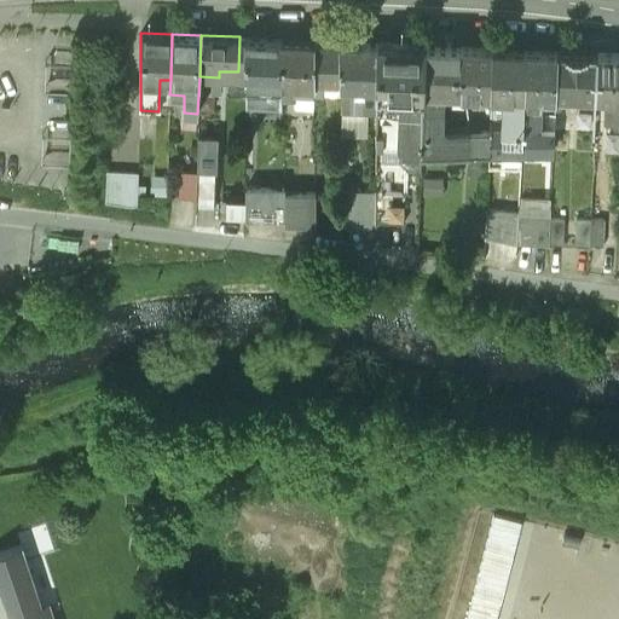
[(282,39),(246,38),(246,105),(283,108),(283,98),(282,39)]
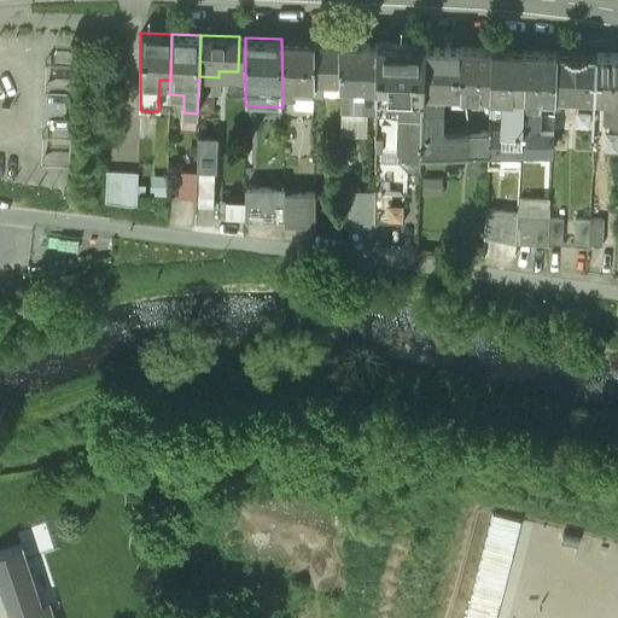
[(313,40),(281,39),(283,98),(314,99),(314,93),(313,40)]
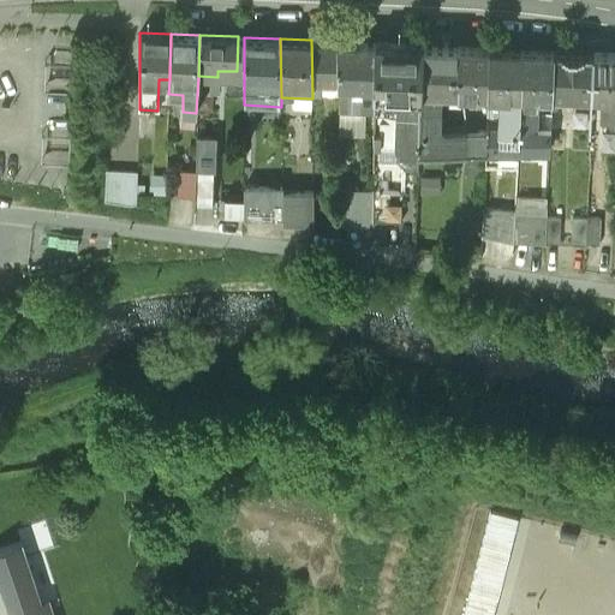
[(338,41),(311,40),(312,93),(322,94),(322,91),(339,93),(338,41)]
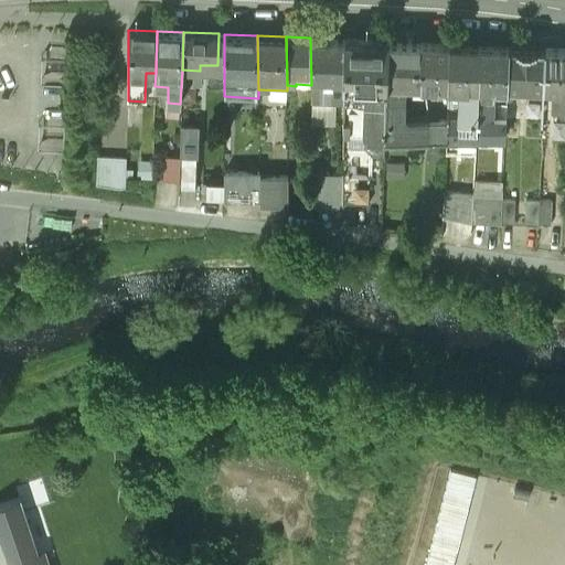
[(344,39),(310,38),(311,85),(312,85),(312,99),(343,100),(344,39)]
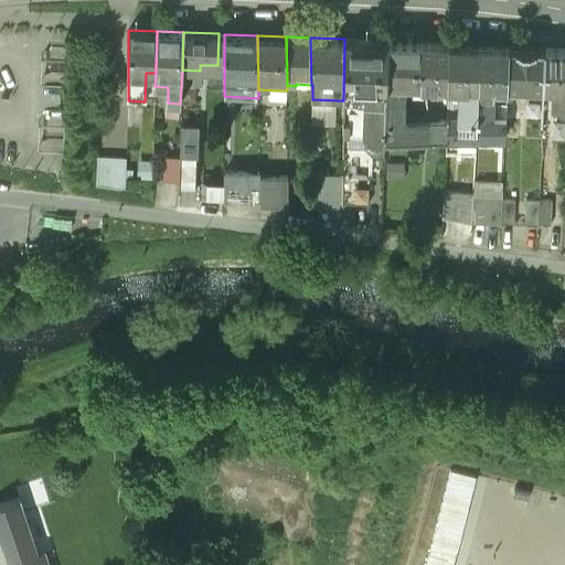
[(388,41),(344,39),(343,100),(366,100),(365,107),(350,107),(349,136),(350,136),(349,147),(365,147),(371,153),(384,155),(385,136),(388,41)]
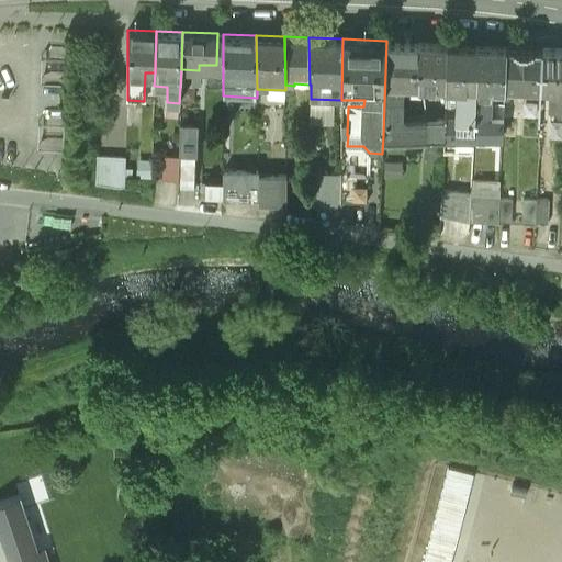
[(427,116),(402,116),(403,81),(416,82),(417,42),(386,41),(383,135),(428,135),(427,116)]
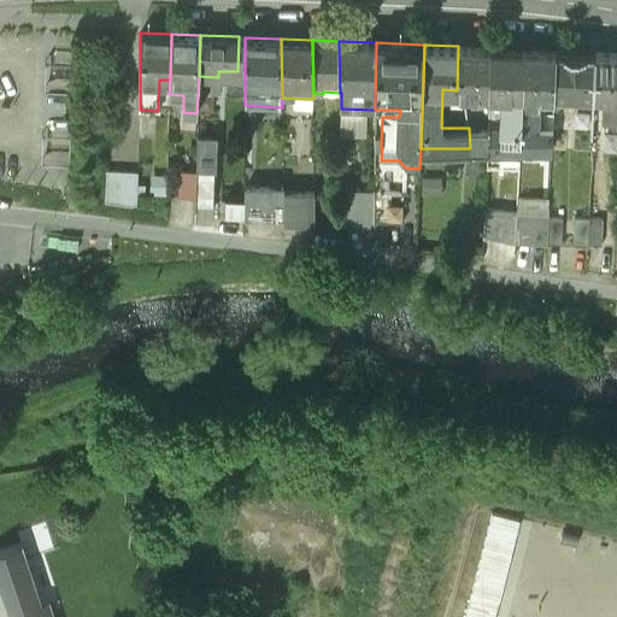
[(492,47),(458,46),(457,90),(491,92),(492,47)]
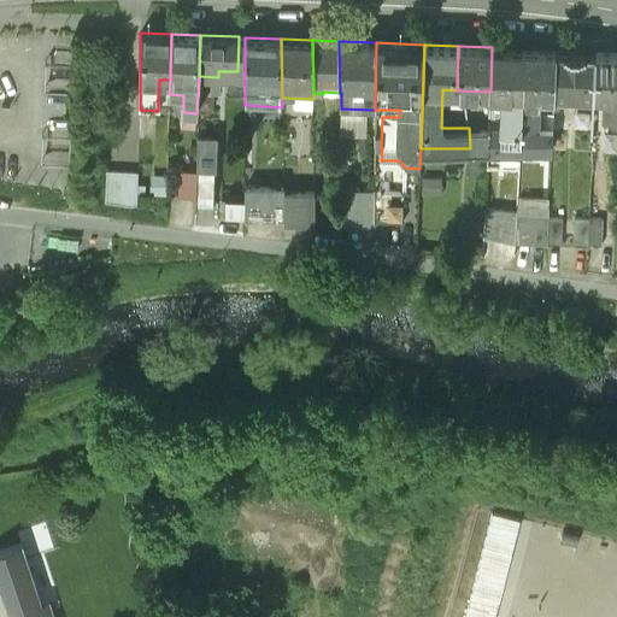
[(523,48),(492,47),(491,92),(503,92),(501,127),(489,125),(489,128),(488,148),(498,148),(519,147),(523,48)]
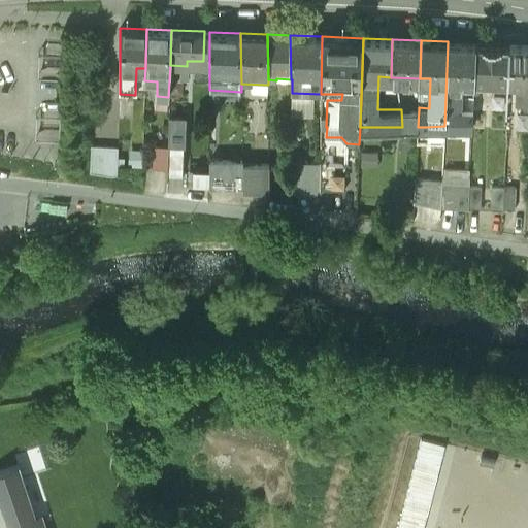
[(474,42),(448,41),(444,126),(471,126),(472,110),(458,109),(459,81),(473,83),(474,42)]
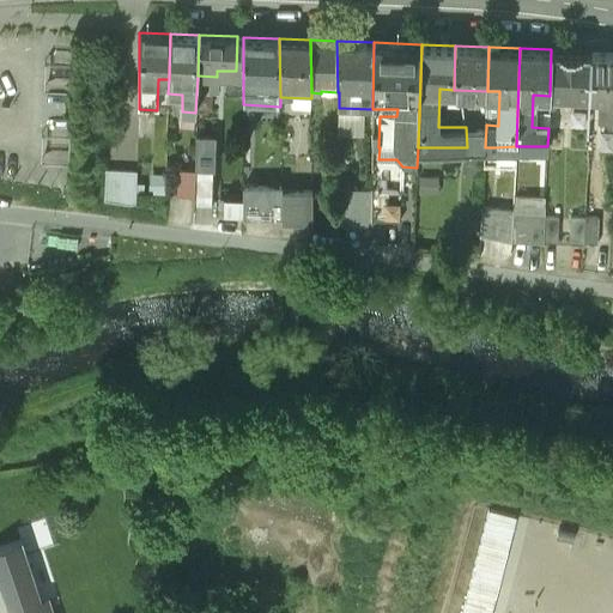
[(590,50),(551,49),(550,96),(533,95),(532,127),(548,128),(547,146),(562,146),(587,147),(589,95),(590,50)]
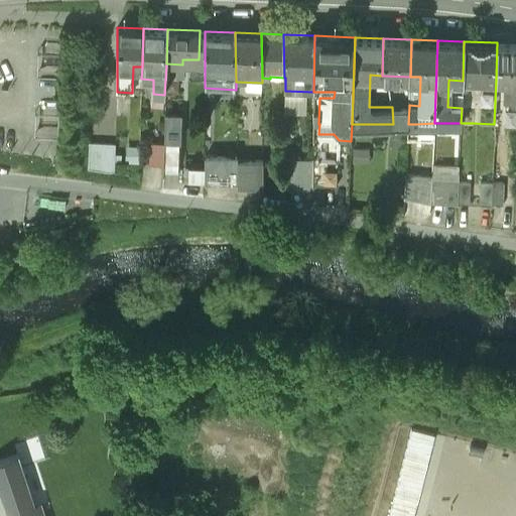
[(515,42),(497,42),(496,80),(504,80),(504,101),(515,101),(515,42)]
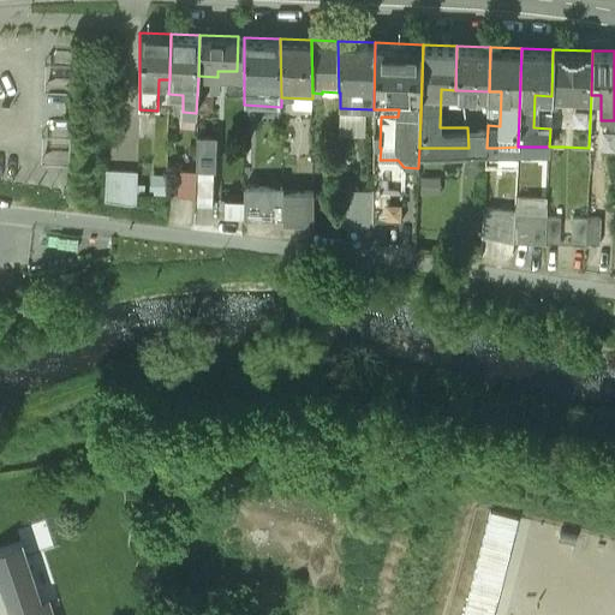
[(58,81),(81,81),(81,59),(59,59),(58,81)]
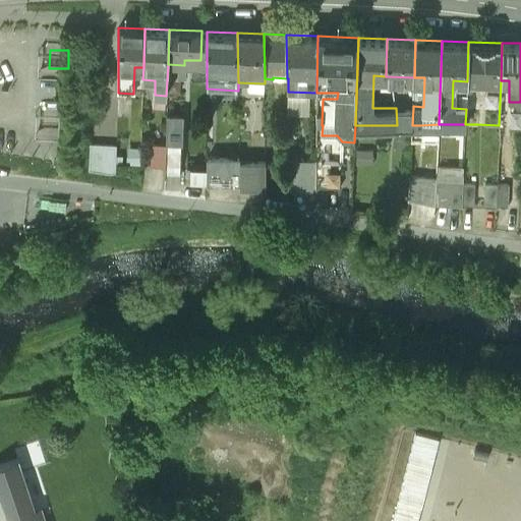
[(143,67),(134,67),(133,93),(142,93),(142,79),(143,67)]
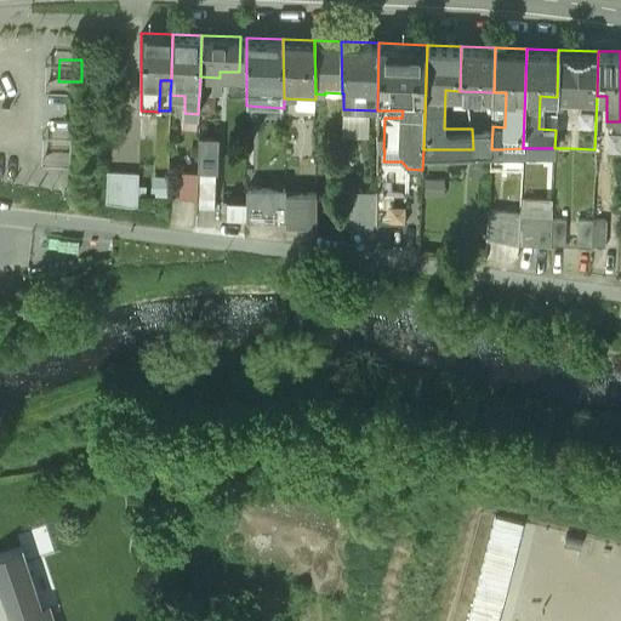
[(198,114),(184,113),(183,130),(197,131),(198,114)]
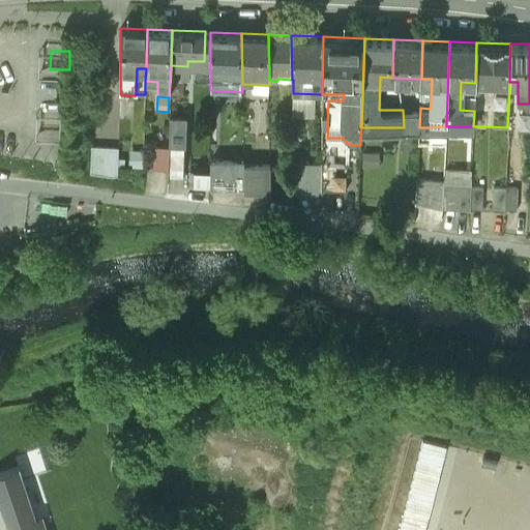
[(420,110),(403,110),(404,127),(419,127),(420,110)]
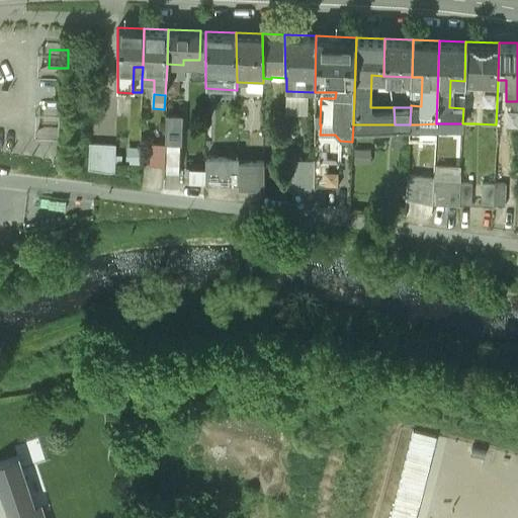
[(182,119),(166,118),(164,146),(180,146),(182,119)]
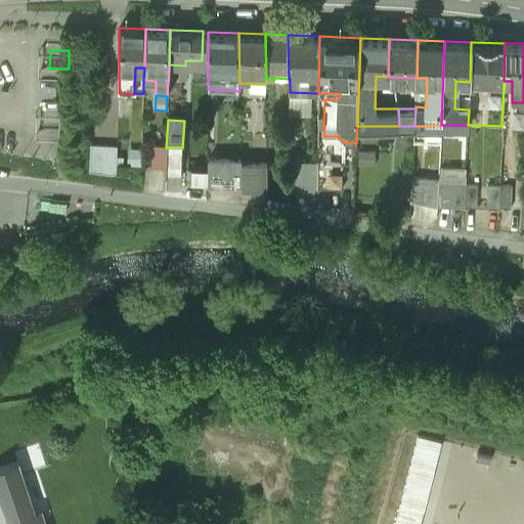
[(423,140),(423,126),(415,126),(413,140),(423,140)]
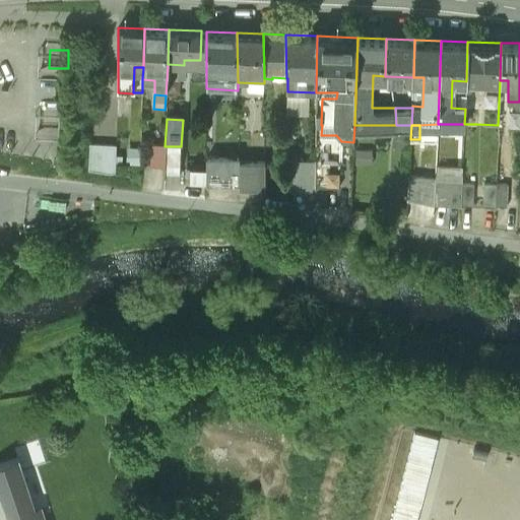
[(116,148),(89,145),(88,173),(110,176),(115,174),(116,148)]
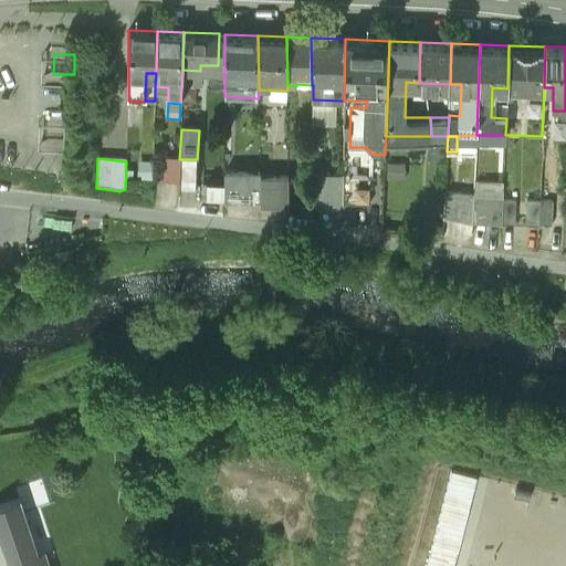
[(370,174),(344,173),(344,175),(344,201),(370,202),(370,174)]
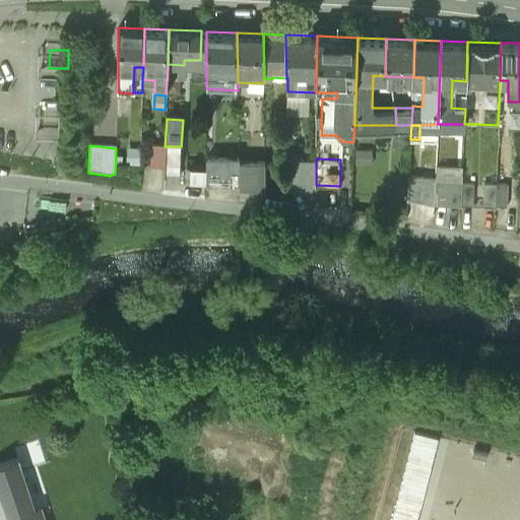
[(239,166),(239,160),(206,160),(206,185),(239,185),(239,166)]
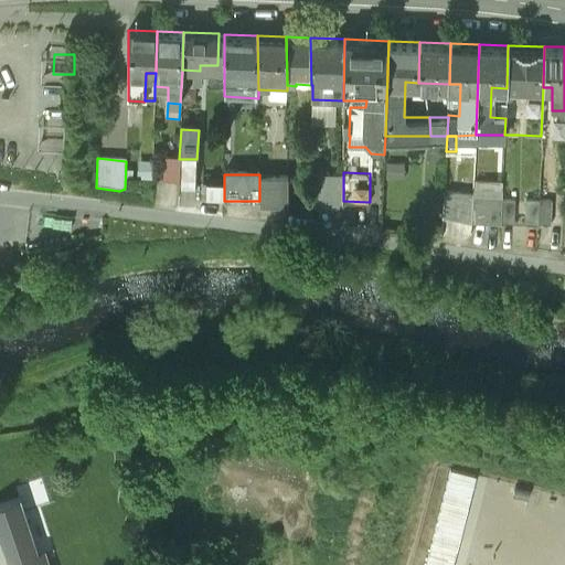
[(343,174),(315,174),(315,206),(343,206),(343,201),(343,174)]
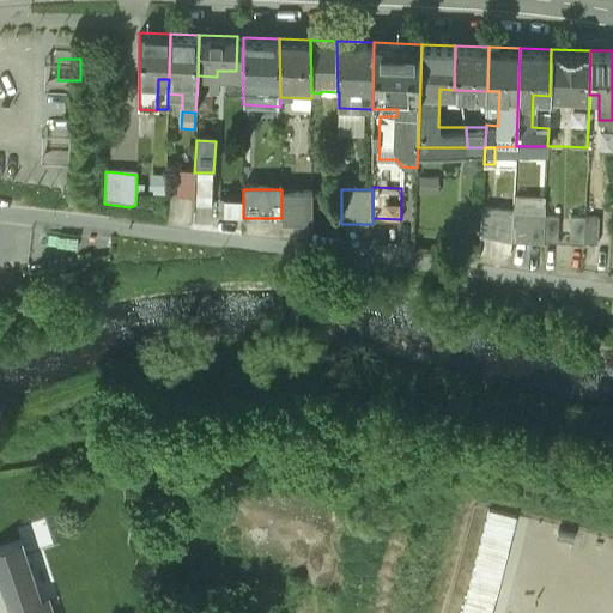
[(311,194),(281,195),(281,218),(283,224),(313,223),(311,194)]
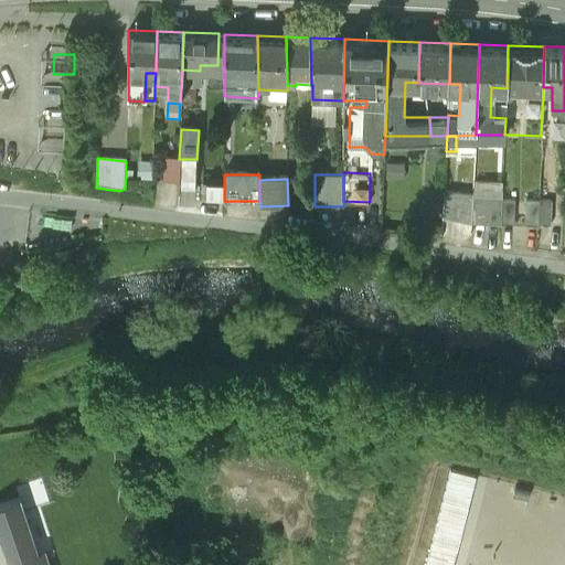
[(502,189),(473,187),(473,193),(472,221),(501,222),(502,196),(502,189)]
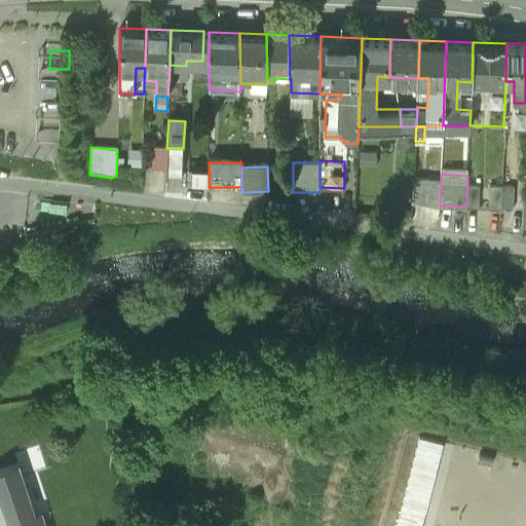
[(441,180),(414,177),(413,200),(440,205),(441,180)]
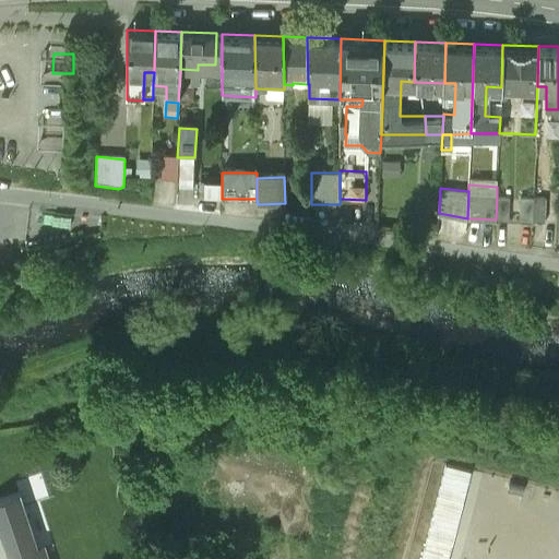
[(510,195),(497,194),(496,219),(510,219),(510,195)]
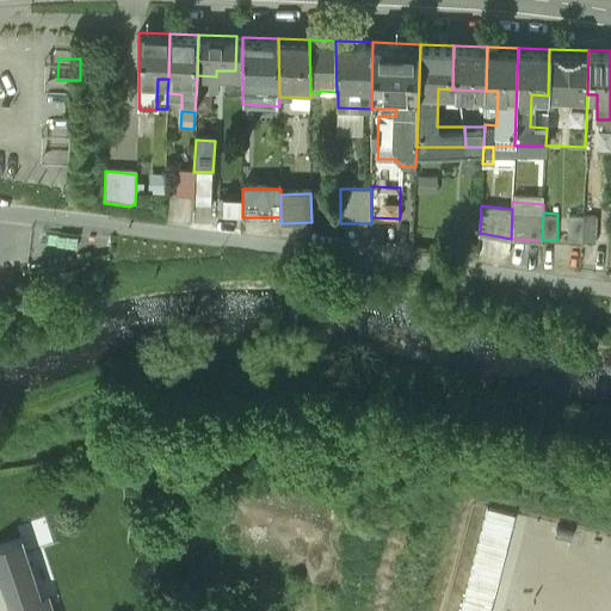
[(582,215),(569,214),(568,241),(581,241),(582,215)]
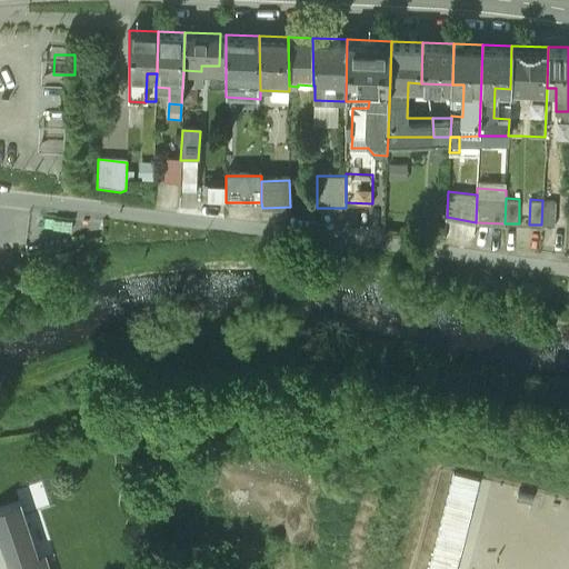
[(556,200),(542,200),(541,225),(556,226),(556,200)]
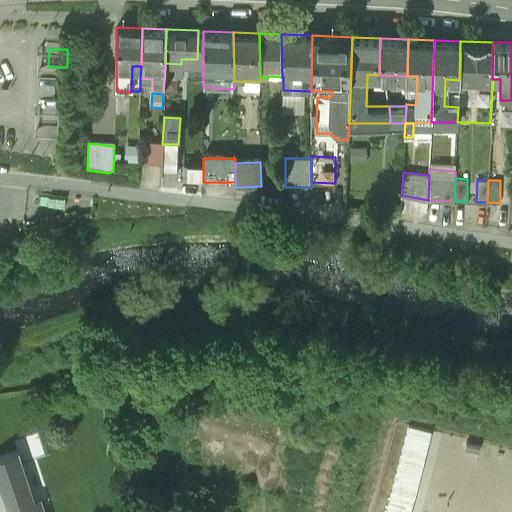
[(410,511),(431,432),(408,426),(385,511),(410,511)]
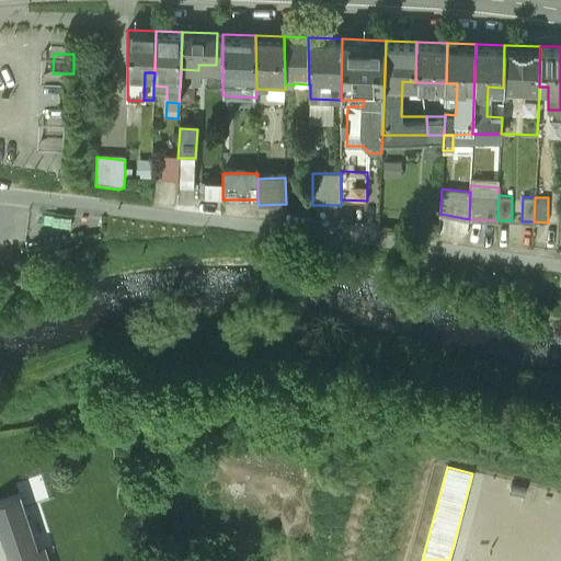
[(39,560),(37,552),(19,494),(0,500),(0,527),(10,559),(10,560),(39,560)]
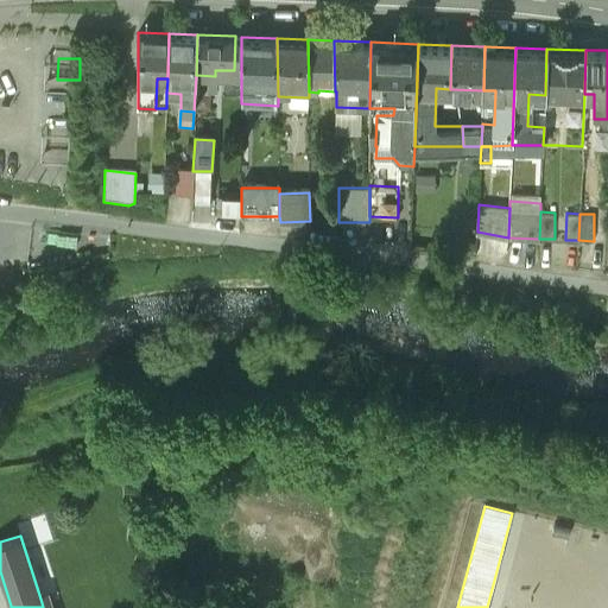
[(0,607),(11,606),(0,571),(0,607)]
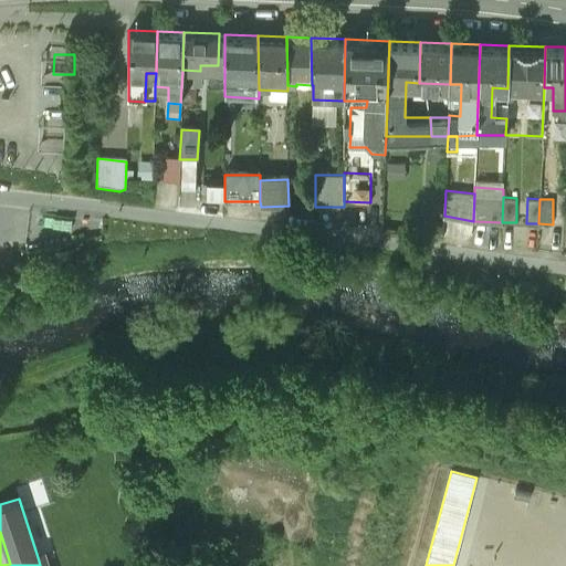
[(56,565),(53,553),(38,557),(40,565),(56,565)]
